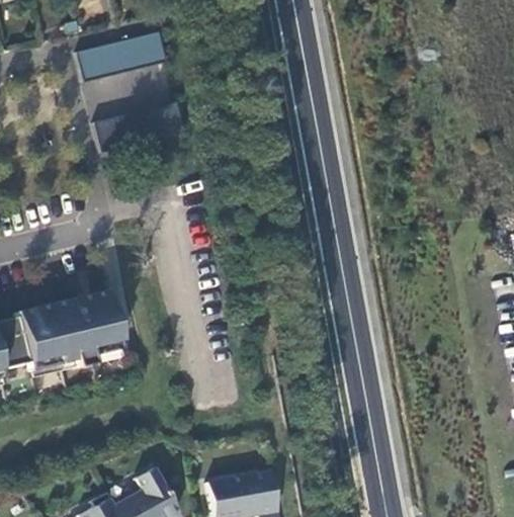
[(160,31),(76,51),(84,81),(167,61),(160,31)]
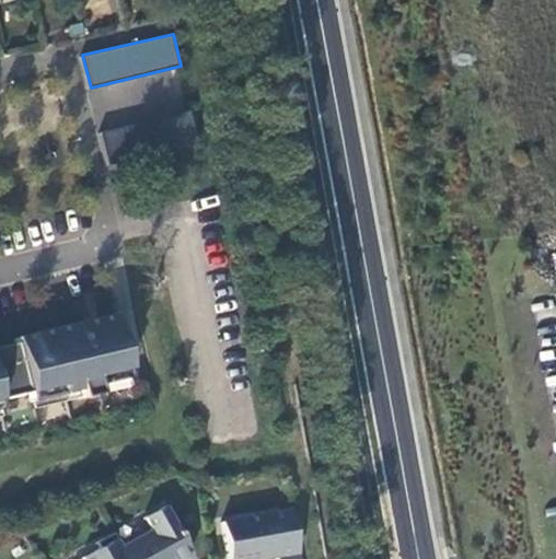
[(192,111),(101,131),(109,164),(199,142),(192,111)]
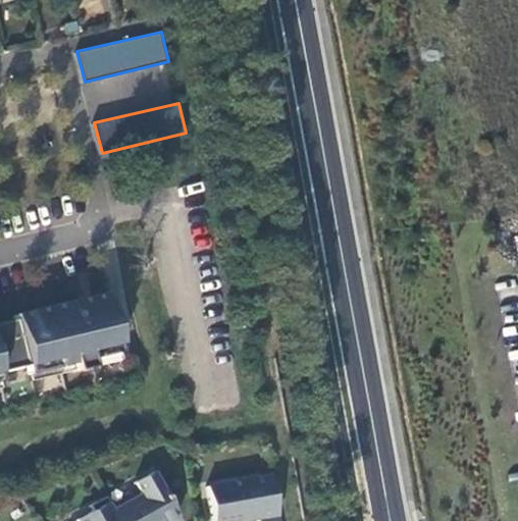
[(0,387),(4,387),(2,378),(31,371),(34,380),(76,370),(79,377),(96,373),(94,366),(124,358),(109,299),(75,307),(18,320),(20,325),(0,329),(0,387)]
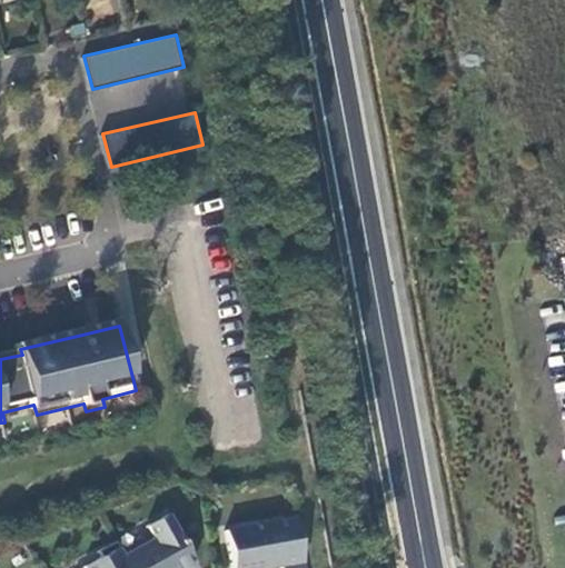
[(158,539),(128,556),(135,567),(188,567),(198,562),(172,515),(151,526),(158,539)]
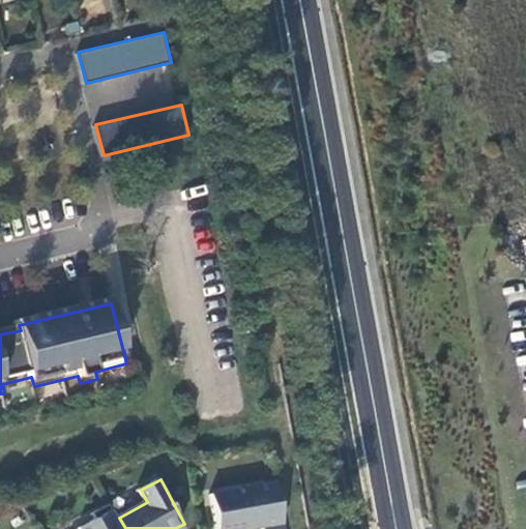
[(258,528),(265,528),(286,528),(279,483),(215,495),(221,528),(258,528)]
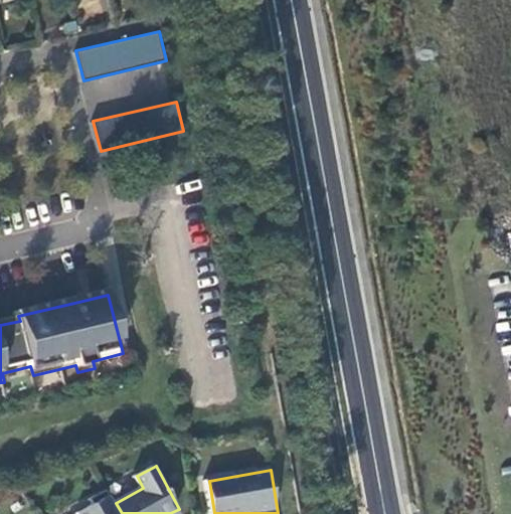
[(122,513),(116,503),(109,491),(93,499),(96,505),(79,513),(78,513),(122,513)]
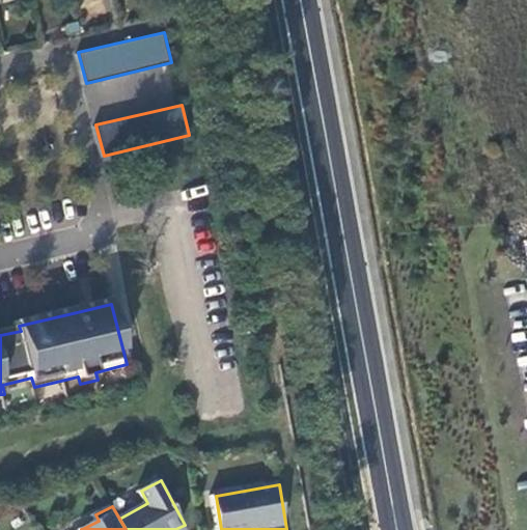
All buildings are outlined.
